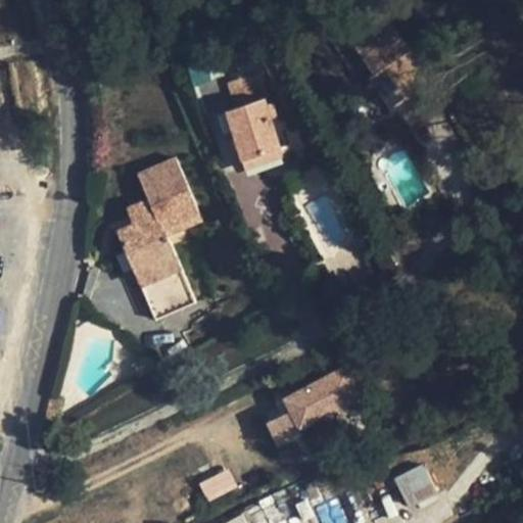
[(365,14),(370,22),(384,13),(390,9),(384,1),(365,14)]
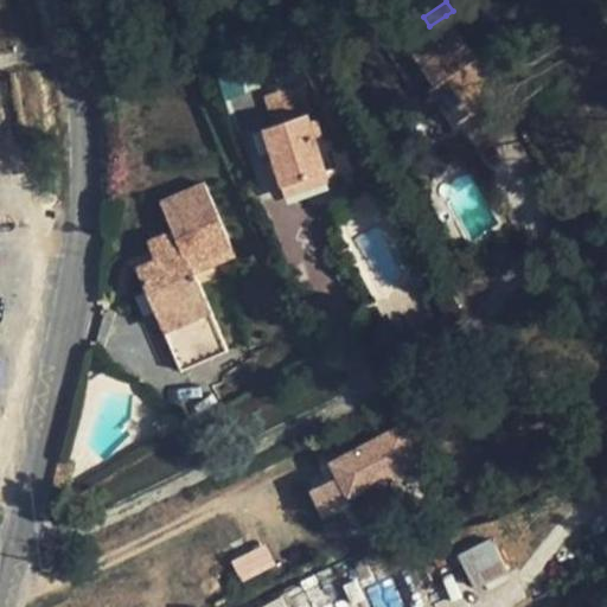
[(430,89),(455,126),(492,101),(467,64),(475,59),(446,16),(429,26),(406,42),(435,85),(430,89)]
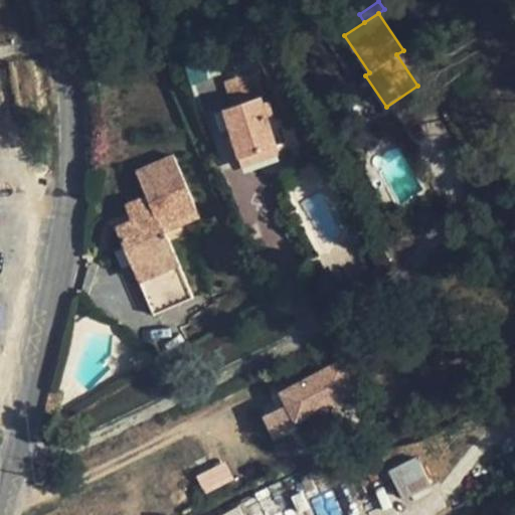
[(210,74),(202,50),(188,55),(195,79),(210,74)]
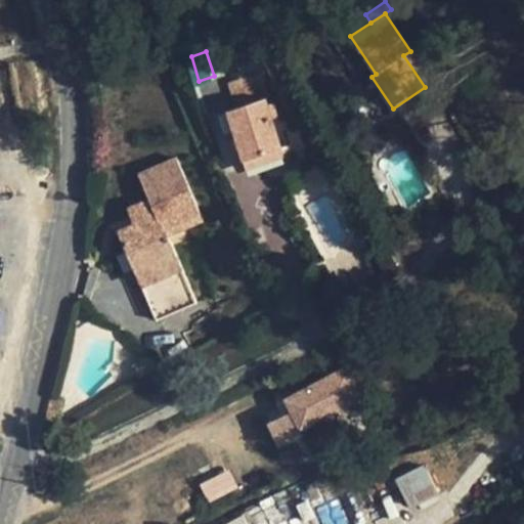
[(271,119),(266,104),(257,74),(227,83),(235,107),(228,110),(246,169),(284,157),(271,119)]
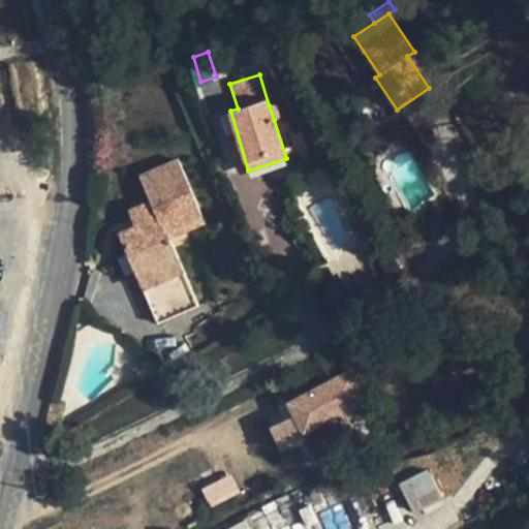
[(277,102),(269,105),(274,120),(282,117),(277,102)]
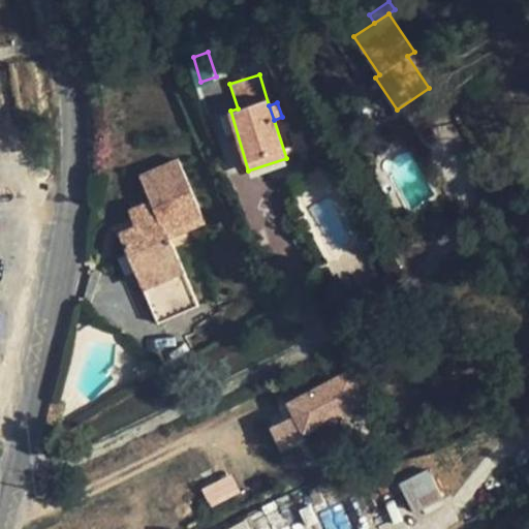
[(143,288),(184,271),(169,237),(205,222),(178,158),(139,176),(150,200),(128,209),(135,224),(119,232),(143,288)]
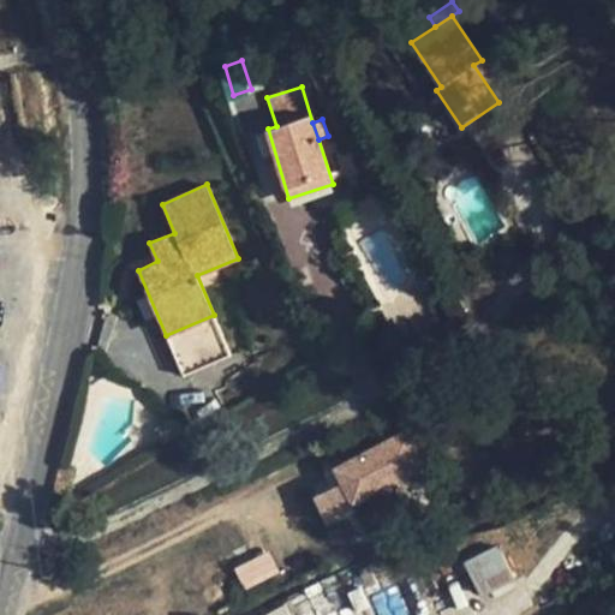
[(214,315),(166,335),(181,375),(231,353),(214,315)]
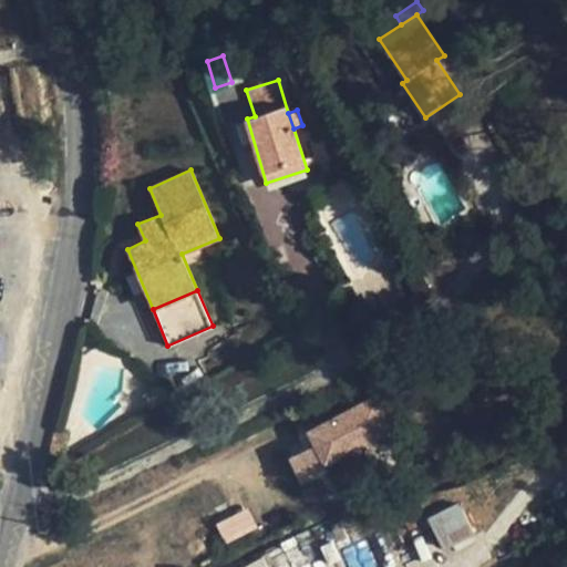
[(309,432),(325,463),(390,430),(374,398),(309,432)]
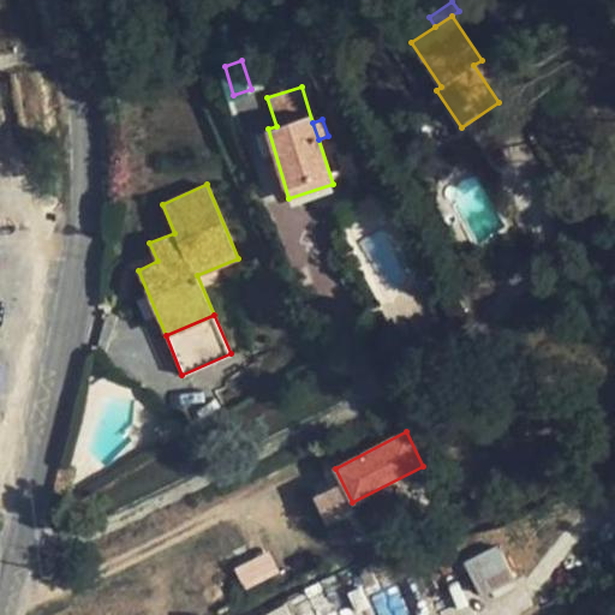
[(496,547),(465,561),(482,595),(513,579),(496,547)]
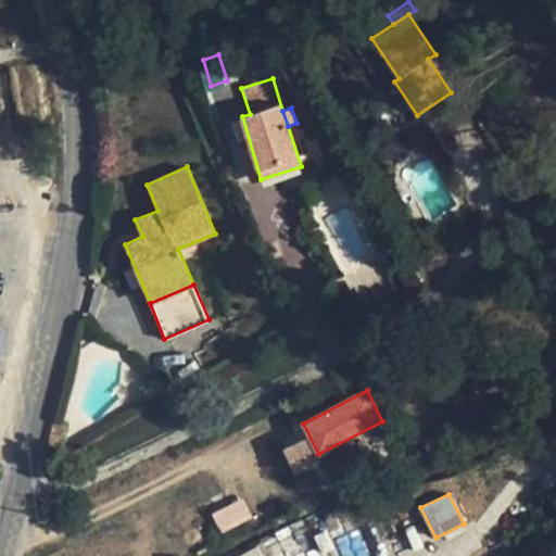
[(213,509),(219,530),(251,520),(245,501),(213,509)]
